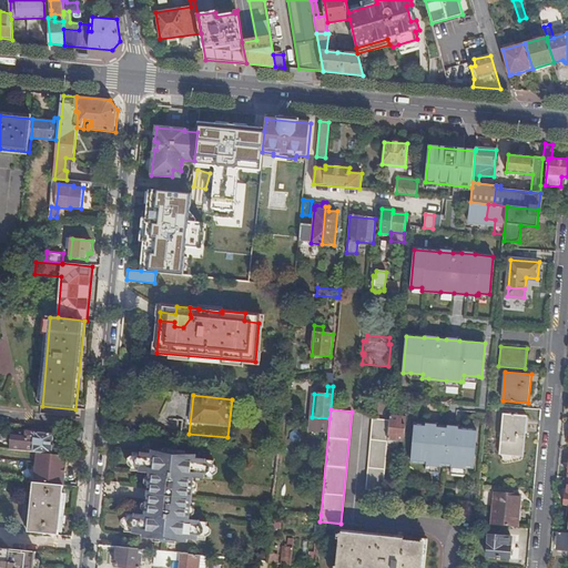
[(527,416),(504,414),(499,455),(503,455),(503,460),(504,462),(506,462),(519,459),(520,458),(520,457),(524,457),(527,416)]
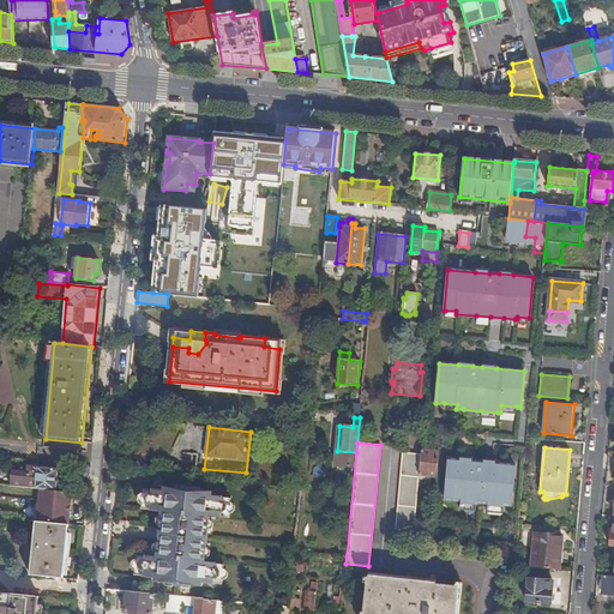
[(437,477),(439,451),(421,450),(421,455),(419,482),(426,482),(427,476),(437,477)]
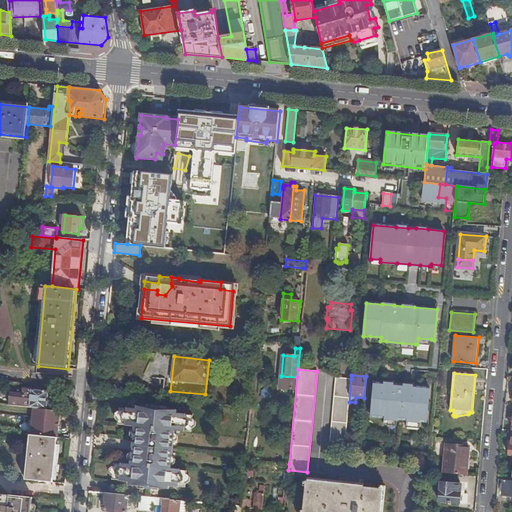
[(345,449),(345,447),(349,402),(351,379),(336,378),(330,447),(345,449)]
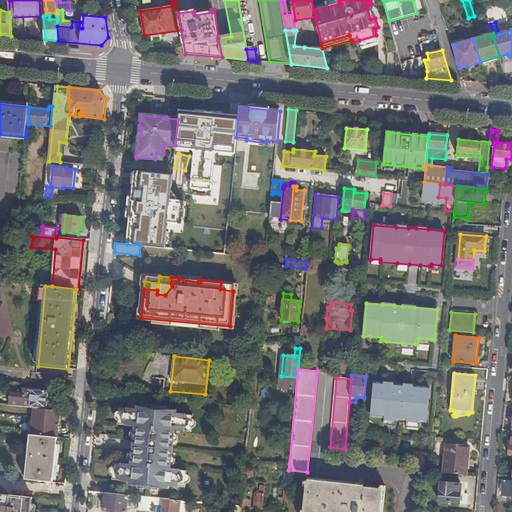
[(427,418),(430,387),(414,386),(402,385),(395,384),(383,383),(374,383),(371,413),(385,414),(384,417),(397,418),(397,415),(407,416),(407,419),(420,420),(420,417),(427,418)]
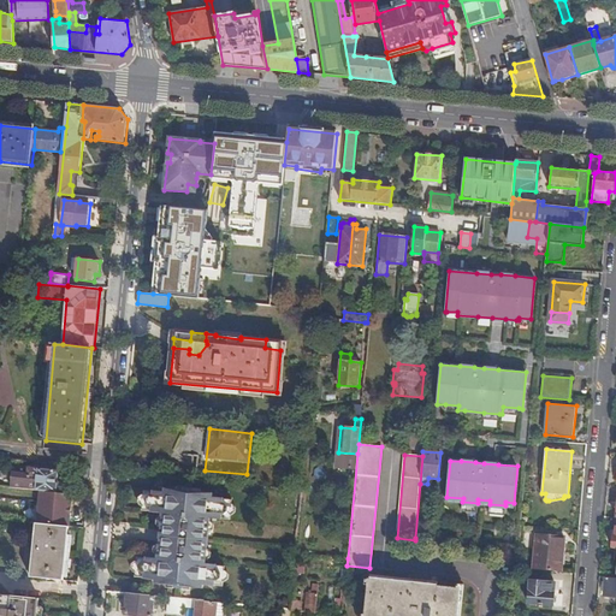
[(75,475),(90,478),(90,468),(75,467),(73,474),(75,475)]
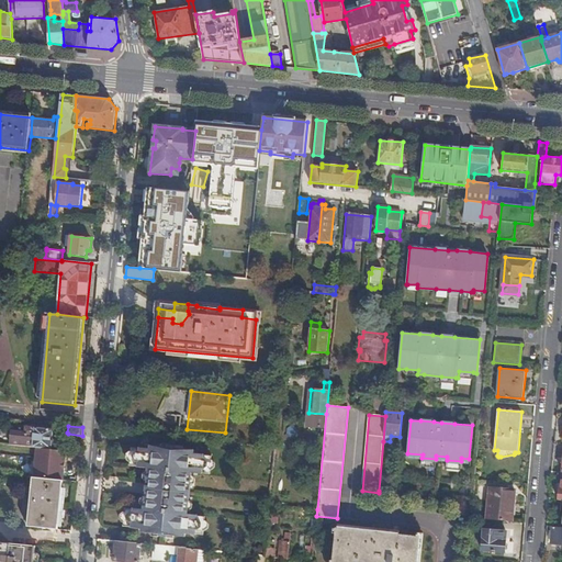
[(37,447),(53,449),(55,430),(27,427),(26,433),(15,431),(14,445),(37,447)]
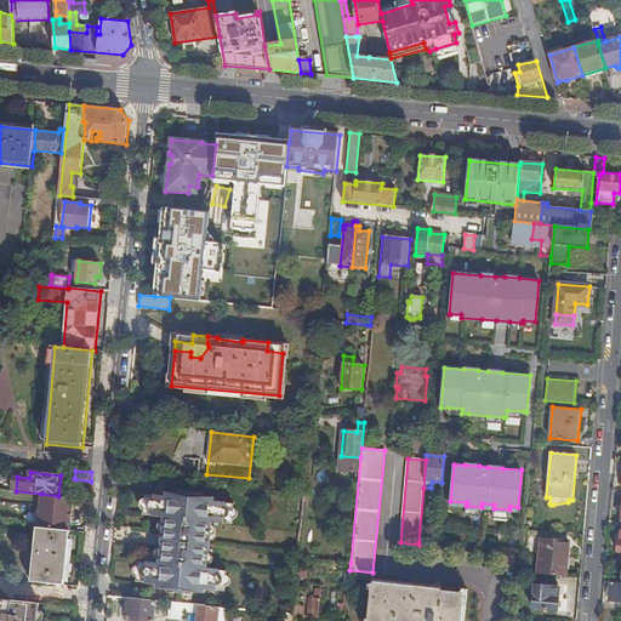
[(164,516),(163,520),(166,524),(165,531),(175,533),(172,548),(164,548),(163,556),(159,559),(159,563),(148,562),(146,581),(157,584),(157,587),(169,588),(169,586),(176,587),(176,590),(176,591),(186,592),(186,588),(193,588),(193,591),(205,592),(205,588),(216,590),(216,585),(220,585),(223,582),(223,579),(221,574),(217,574),(218,569),(206,568),(208,564),(204,560),(205,556),(208,553),(210,535),(208,533),(208,528),(211,525),(212,520),(223,523),(223,517),(227,517),(231,514),(231,510),(228,507),(226,506),(226,502),(214,500),(214,497),(203,496),(203,499),(197,497),(197,493),(187,491),(186,496),(178,495),(178,493),(166,491),(166,495),(155,494),(153,514),(164,516)]
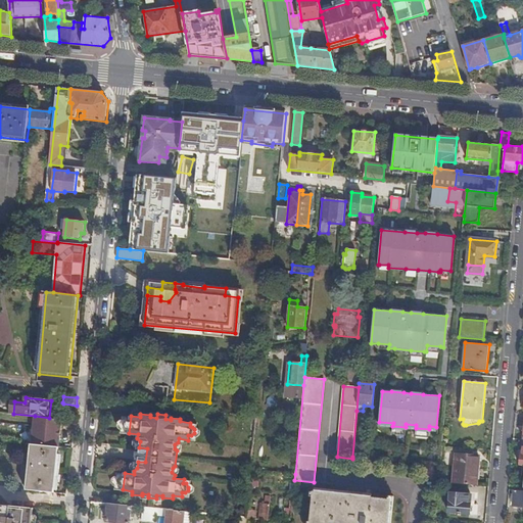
[(61,429),(62,419),(49,418),(35,416),(34,427),(61,429)]
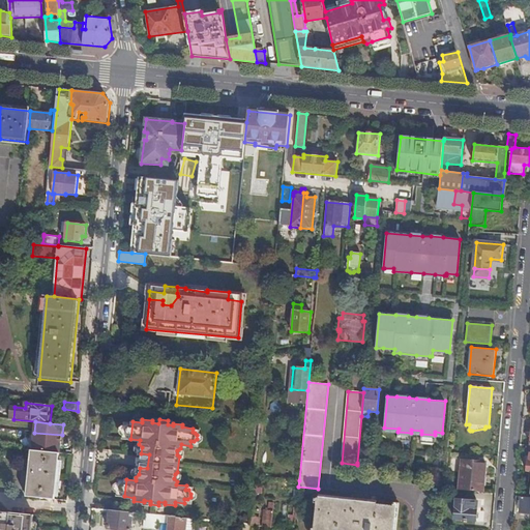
[(32,450),(60,453),(62,435),(34,433),(32,450)]
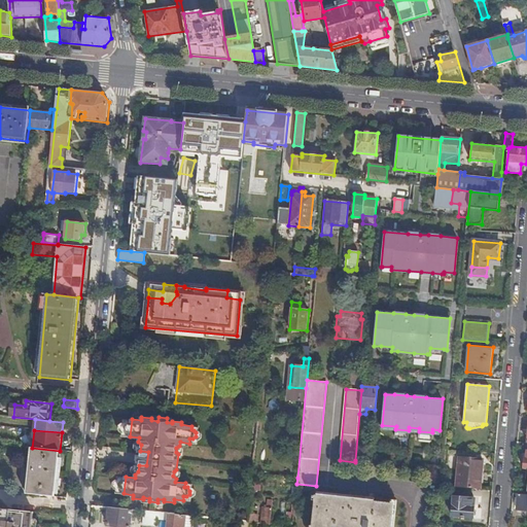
[(141,445),(138,442),(135,475),(138,471),(139,465),(146,465),(148,452),(140,451),(141,445)]
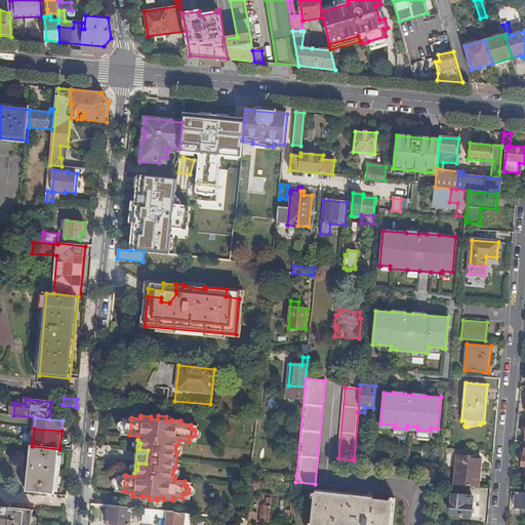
[(55,495),(61,449),(59,449),(32,446),(27,492),(55,495)]
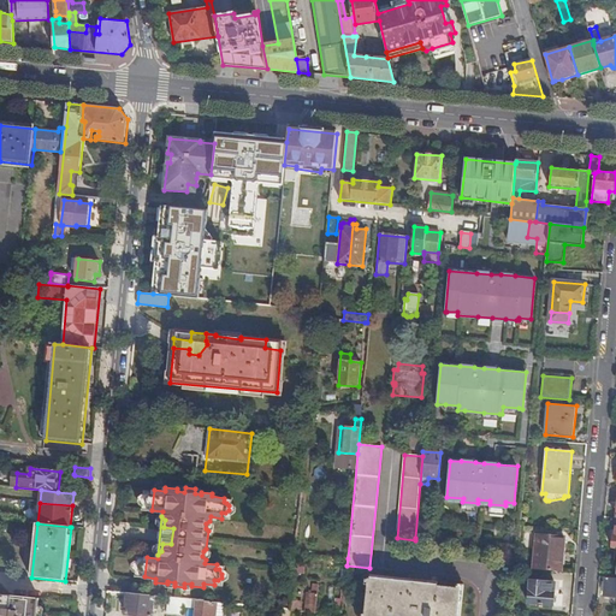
[(537,533),(533,568),(561,572),(564,535),(537,533)]
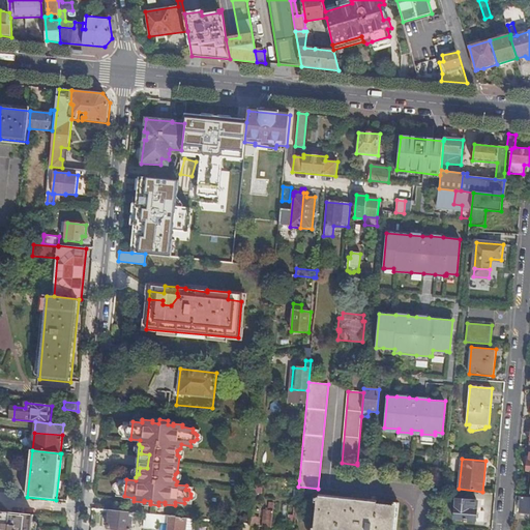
[(529,497),(521,497),(520,512),(529,513),(529,497)]
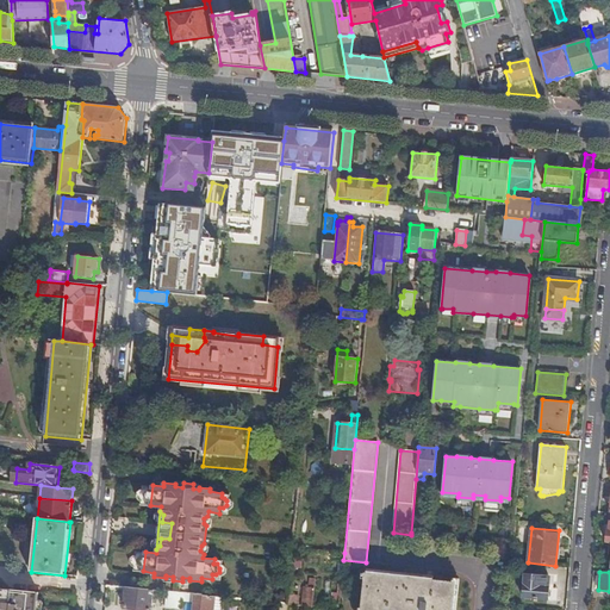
[(366,574),(362,573),(362,579),(365,579),(361,609),(362,609),(453,609),(456,582),(366,573),(366,574)]
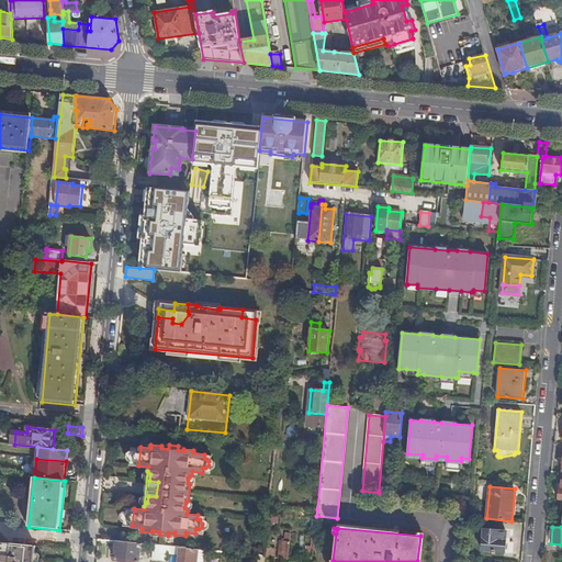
[(506,531),(483,529),(481,550),(505,552),(506,531)]
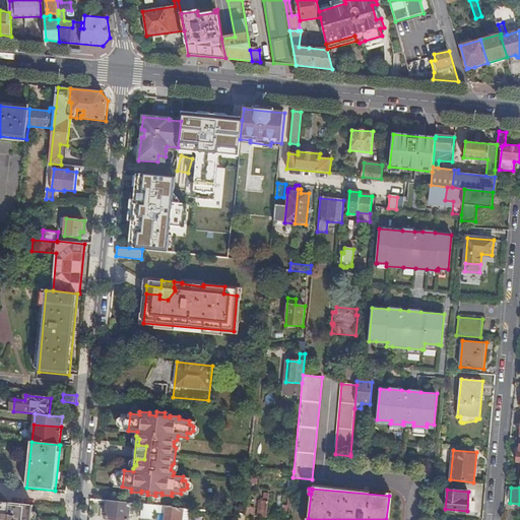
[(268,501),(259,500),(257,516),(266,517),(268,501)]
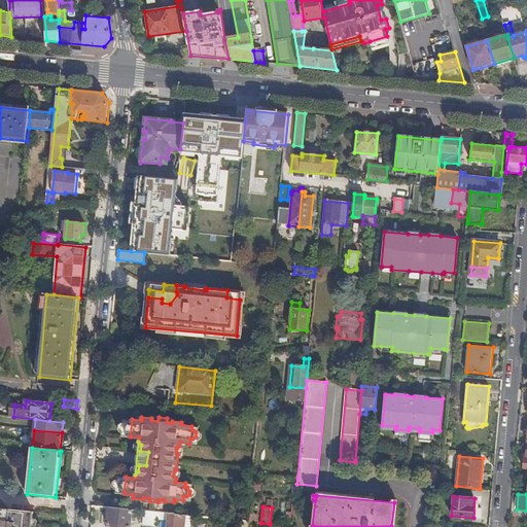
[(130,526),(132,510),(109,507),(108,525),(130,526)]
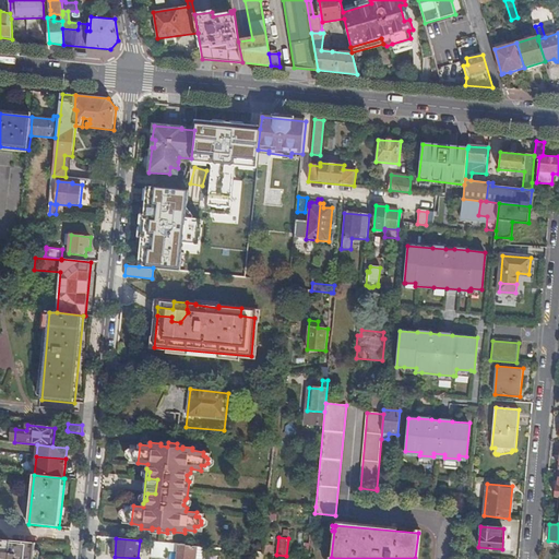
[(33,554),(34,543),(0,539),(0,558),(38,558),(39,555),(33,554)]
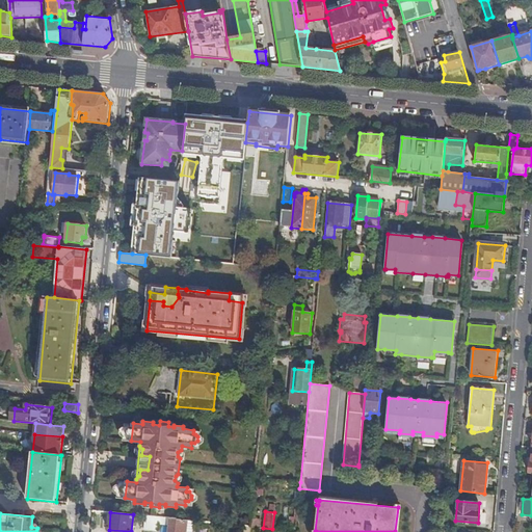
[(144,529),(157,530),(158,524),(159,517),(145,515),(144,529)]
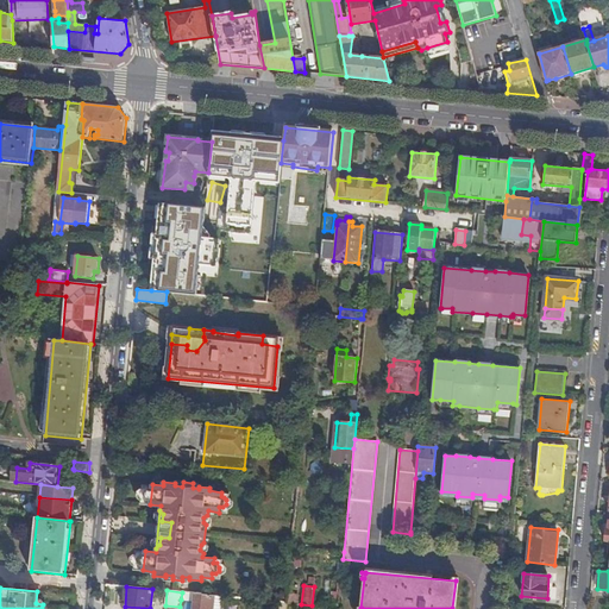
[(219,608),(220,596),(182,592),(181,600),(194,601),(192,608),(219,608)]
